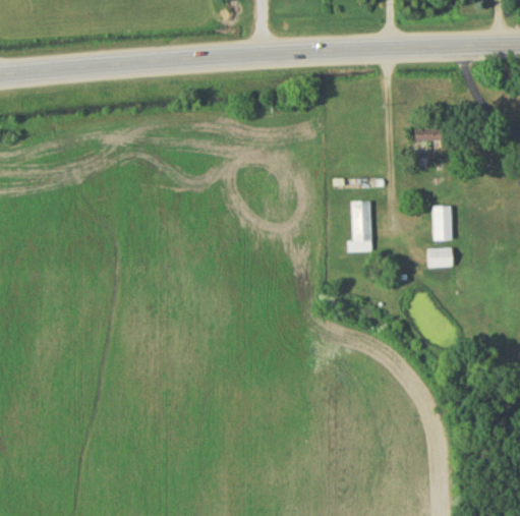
[(519,92),(490,92),(490,120),(519,120),(519,92)]
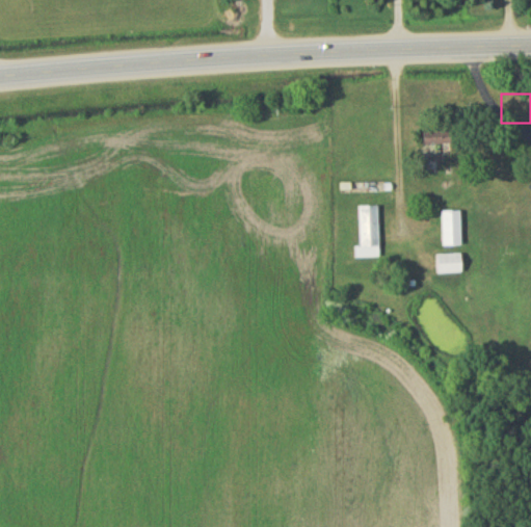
[(424,130),(424,156),(452,156),(452,130),(424,130)]
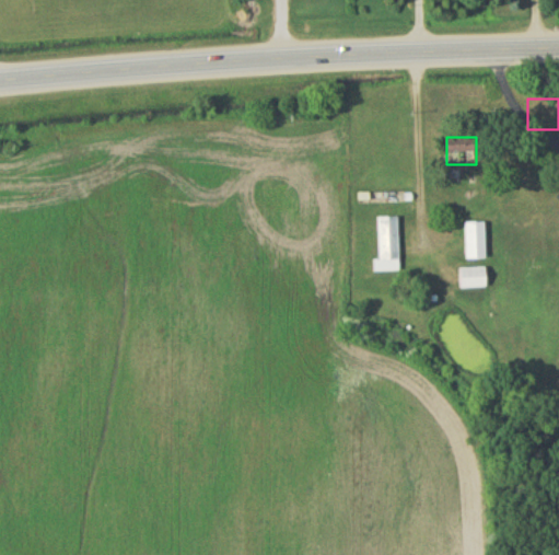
[(379,259),(372,259),(372,270),(399,270),(398,217),(377,217),(379,259)]
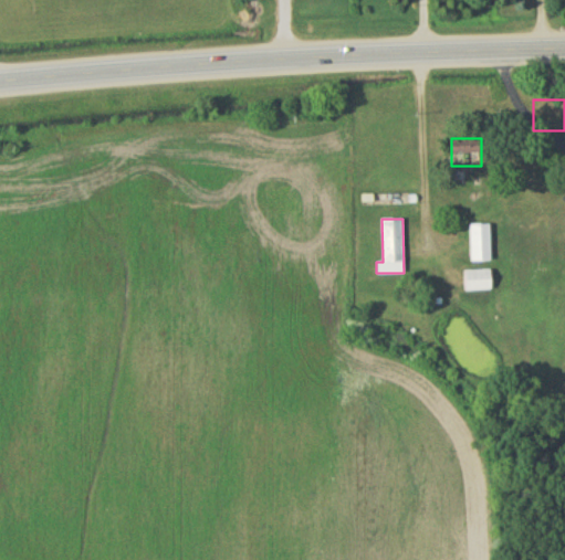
[(468,262),(491,262),(491,223),(468,223),(468,262)]
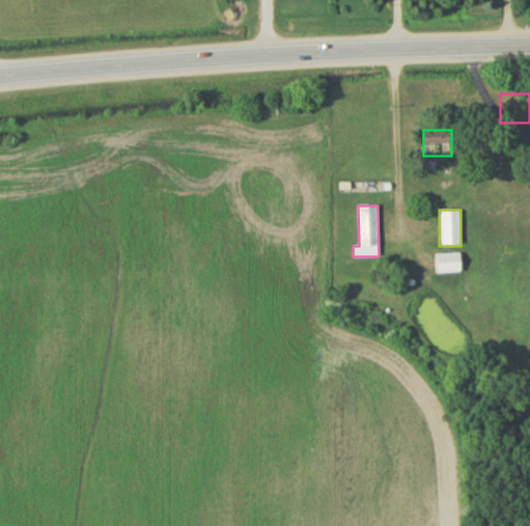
[(462,272),(462,253),(435,253),(435,272),(462,272)]
